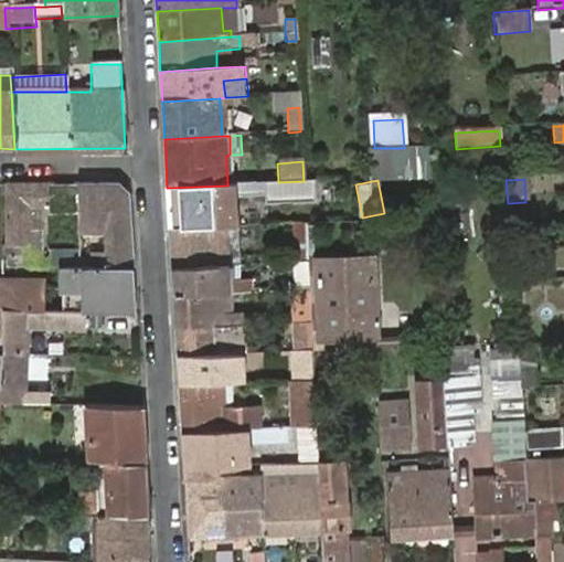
[(240,229),(238,199),(272,197),(272,204),(316,202),(315,181),(304,181),(278,182),(227,186),(167,188),(169,232),(224,229),(238,229),(240,229)]
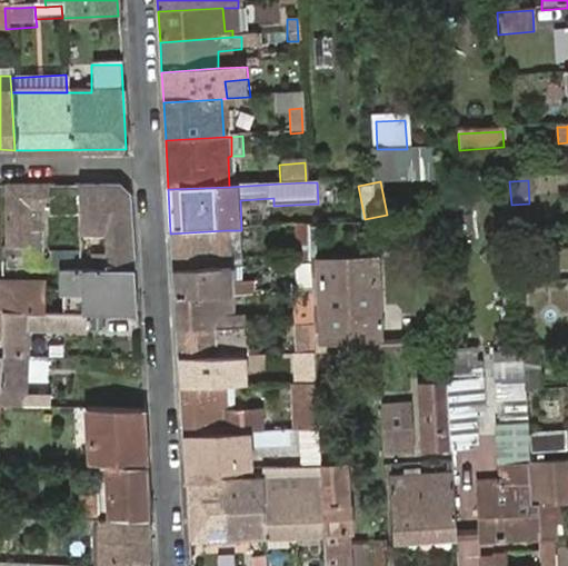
[(3,265),(3,272),(45,271),(45,236),(49,236),(49,212),(56,212),(57,218),(77,218),(78,188),(5,189),(3,247),(0,249),(0,266),(3,265)]
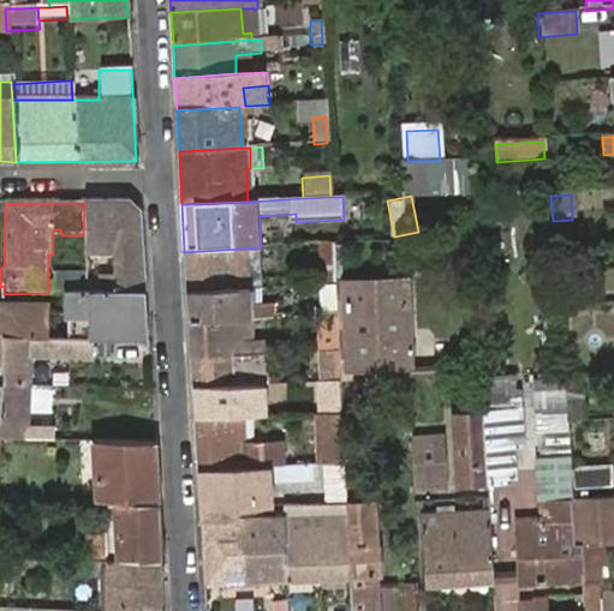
[(97,293),(119,293),(143,292),(138,214),(127,203),(84,203),(83,235),(83,264),(91,264),(91,256),(112,256),(112,279),(96,279),(97,293)]
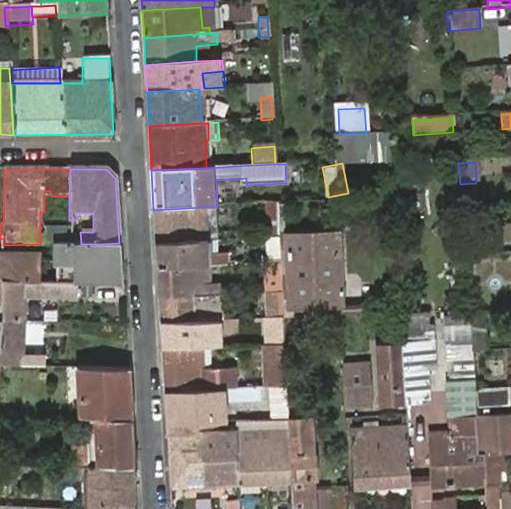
[(278,237),(277,203),(264,204),(265,238),(278,237)]
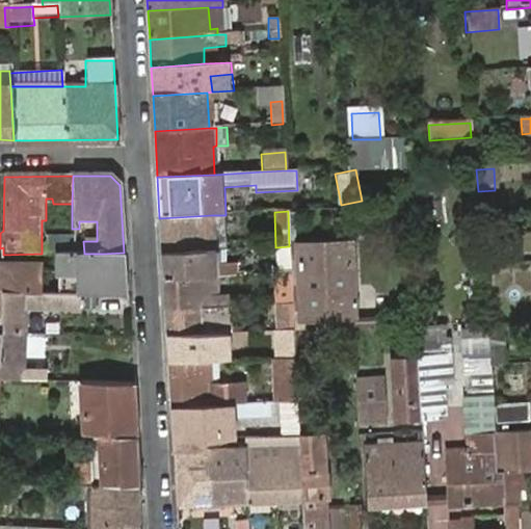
[(211,215),(159,218),(162,254),(214,250),(226,250),(224,243),(213,243),(211,215)]
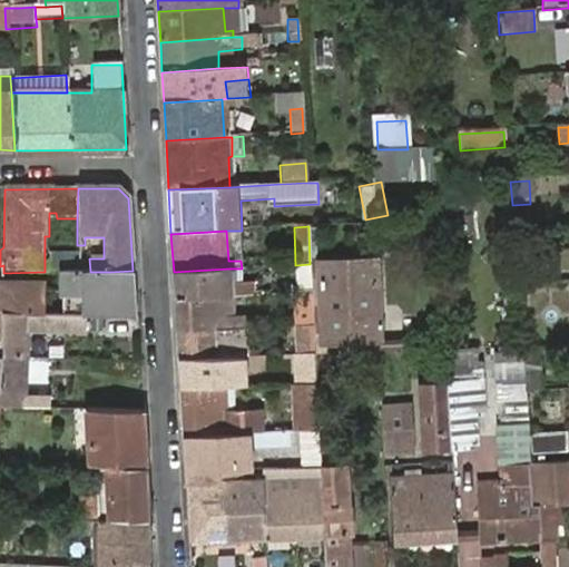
[(241,231),(226,231),(228,261),(241,261),(241,231)]
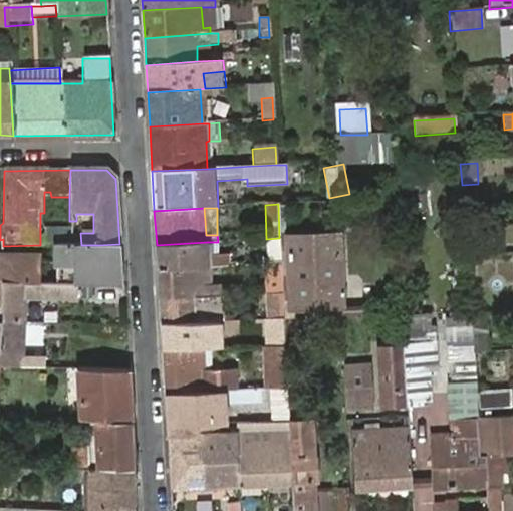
[(69,245),(75,245),(81,245),(80,233),(80,220),(76,221),(69,221),(69,245)]
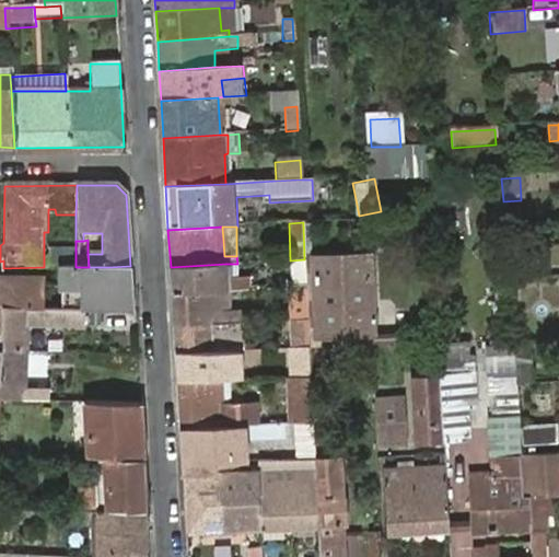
[(48,263),(70,264),(71,250),(49,247),(48,263)]
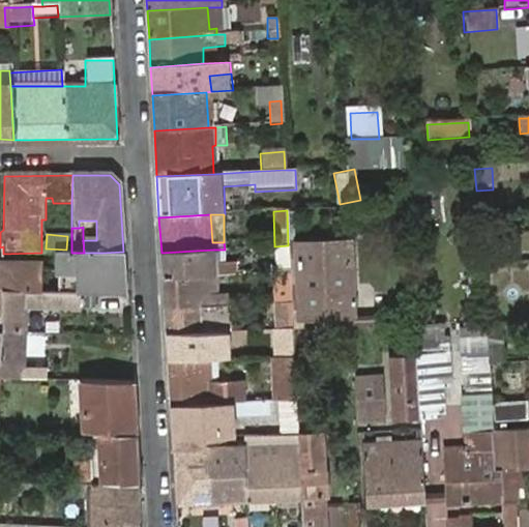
[(290,272),(288,245),(274,246),(276,268),(283,268),(284,273),(290,272)]
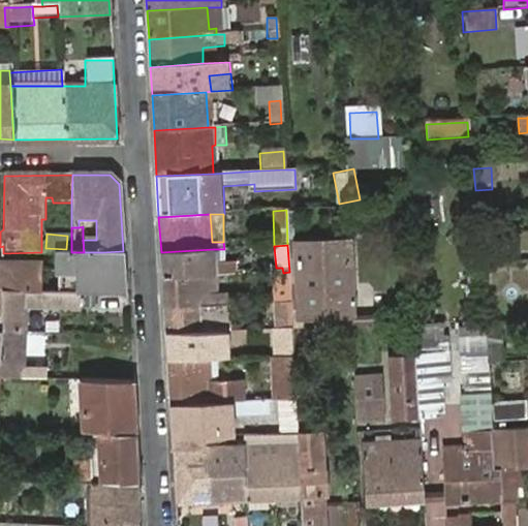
[(350,320),(347,245),(297,247),(300,322),(350,320)]
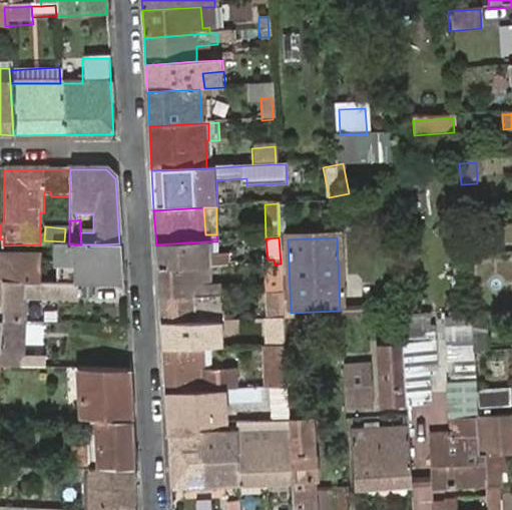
[(206,241),(156,244),(157,269),(196,267),(206,267),(228,266),(227,256),(207,257),(206,241)]
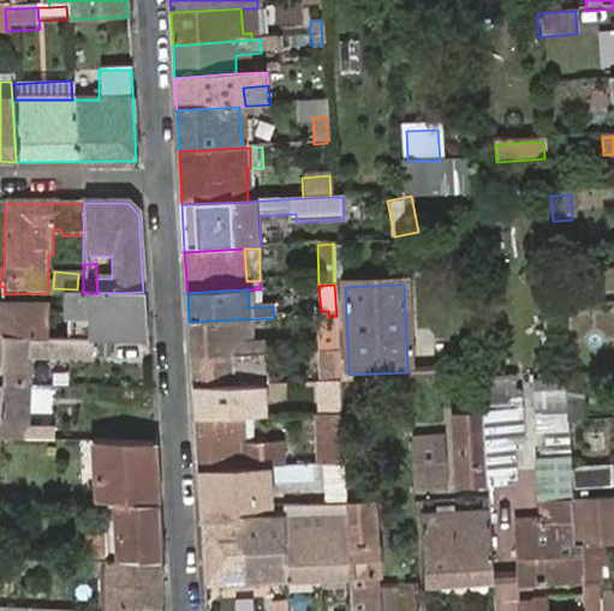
[(120,307),(143,309),(143,292),(119,293),(120,307)]
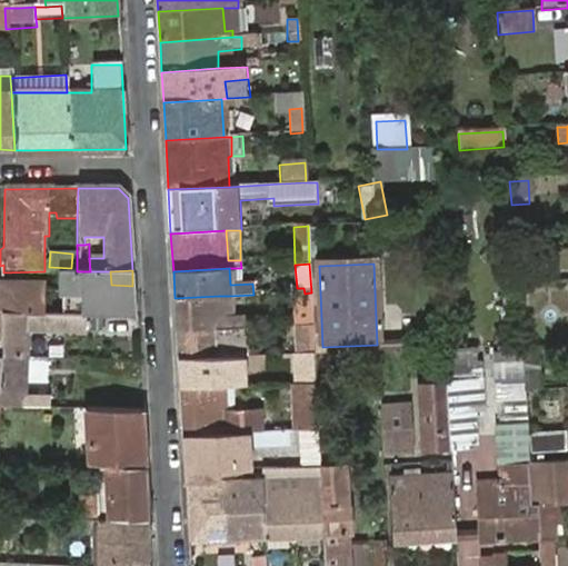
[(82,285),(111,285),(110,271),(90,271),(83,271),(82,285)]
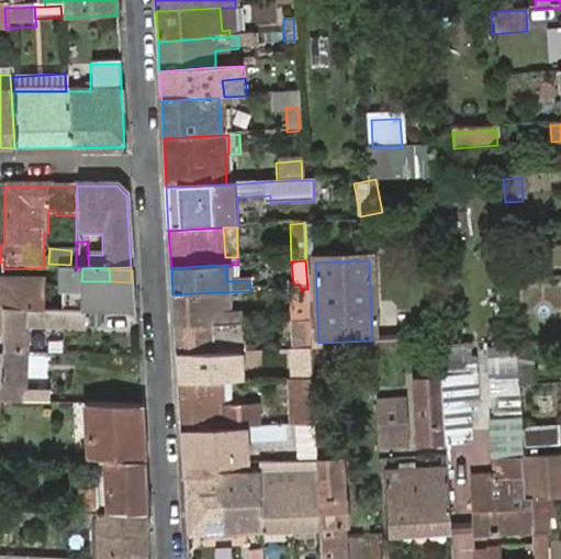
[(0,309),(47,311),(46,289),(46,280),(0,279),(0,309)]
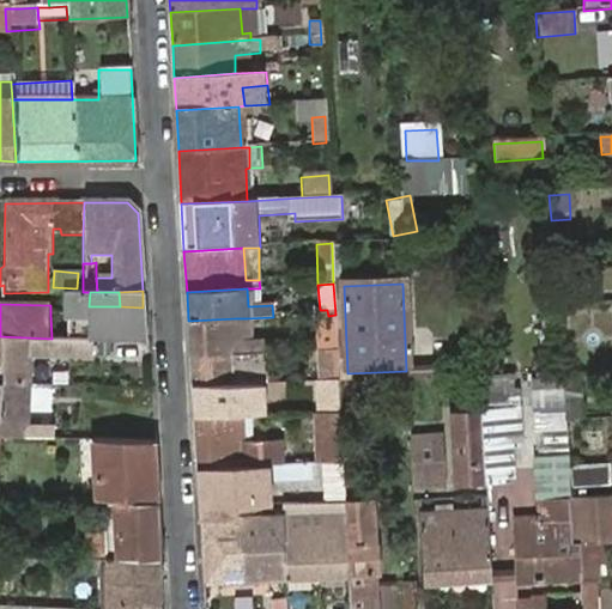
[(68,339),(85,339),(122,340),(120,315),(120,306),(89,306),(89,315),(68,315),(68,339)]
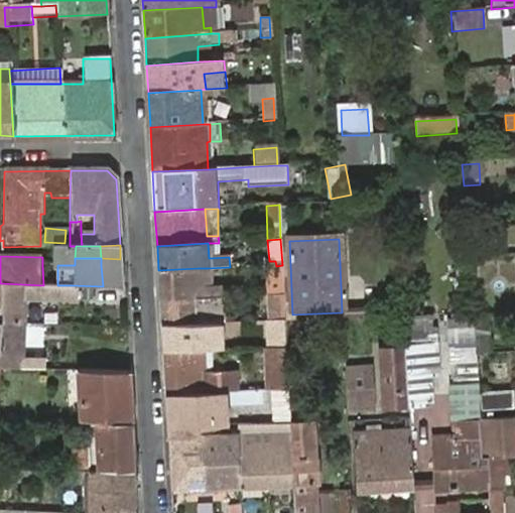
[(103,286),(122,286),(121,265),(120,259),(101,258),(101,265),(103,286)]
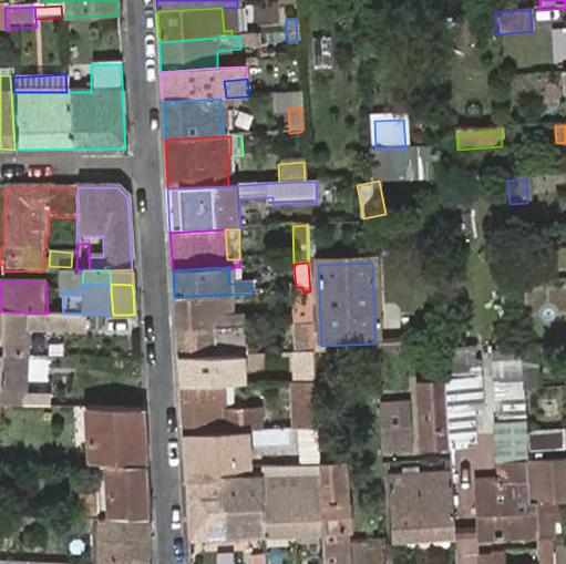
[(312,324),(310,291),(304,293),(294,293),(295,325),(312,324)]
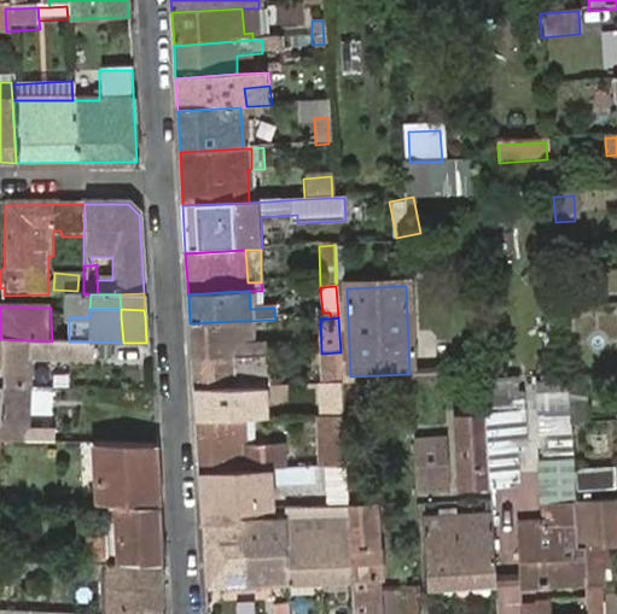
[(237,321),(190,323),(192,358),(238,357),(237,321)]
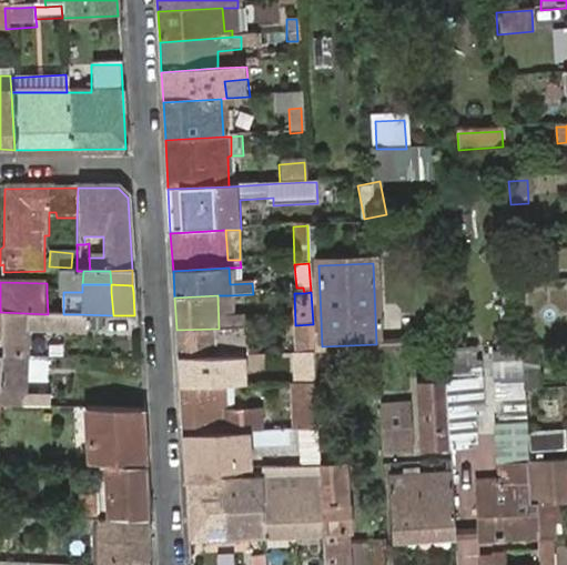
[(230,319),(229,295),(218,295),(219,329),(230,329),(230,319)]
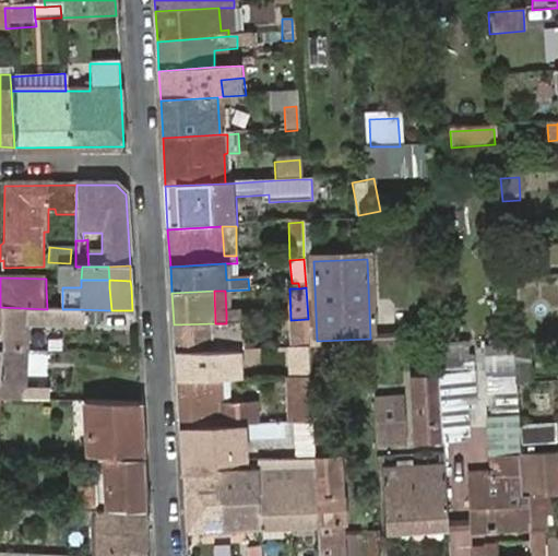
[(0,351),(21,353),(22,326),(76,328),(78,309),(62,309),(47,309),(0,307),(0,351)]
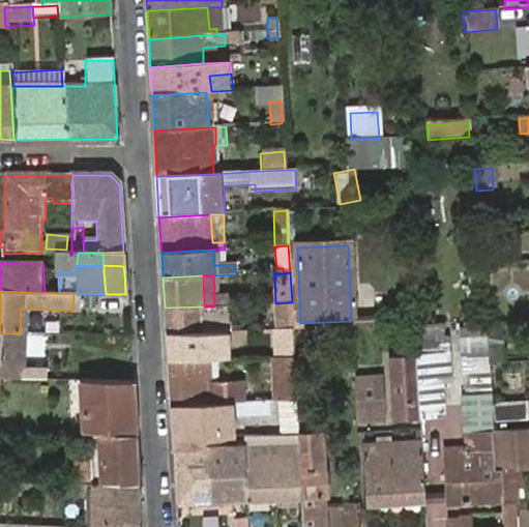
[(214,297),(214,306),(228,305),(250,305),(250,296),(214,297)]
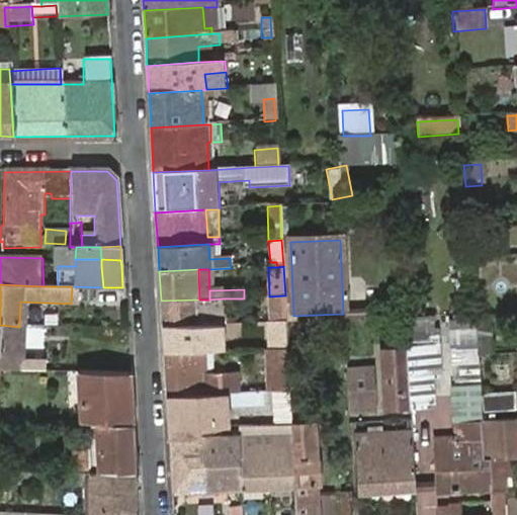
[(286,323),(285,295),(269,296),(270,323),(286,323)]
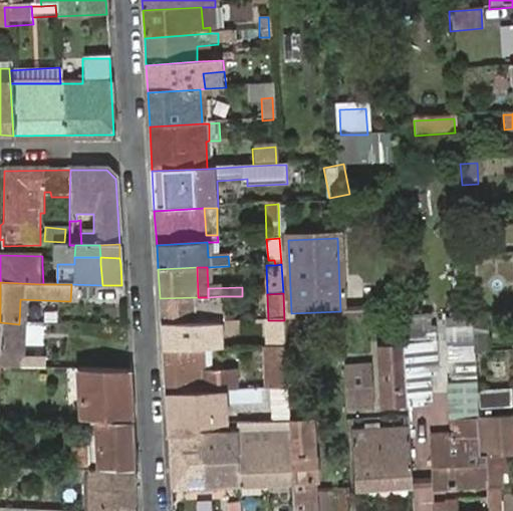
[(221,296),(208,297),(209,322),(221,322),(222,322),(221,296)]
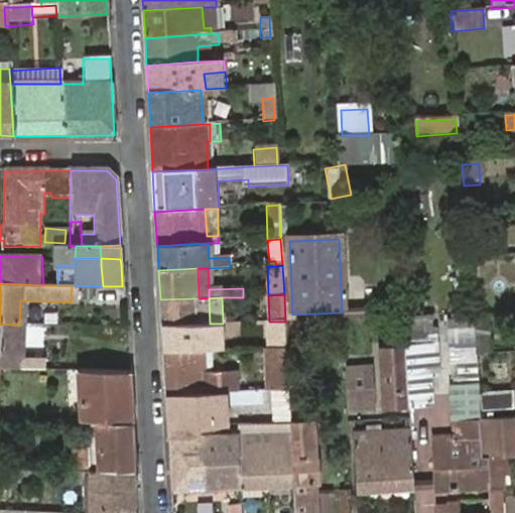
[(199,298),(160,299),(161,326),(210,324),(209,298),(199,298)]
